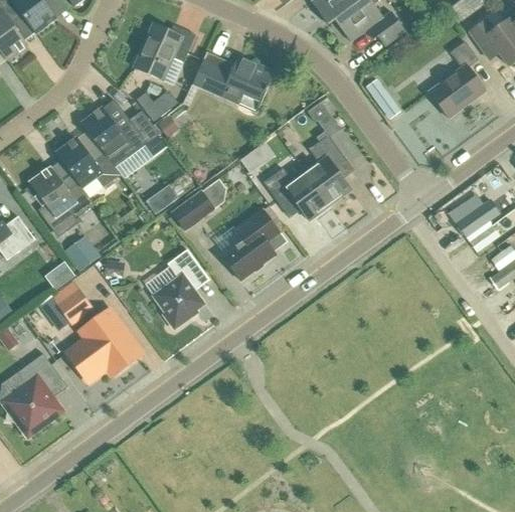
[(27,46),(15,30),(13,27),(24,18),(11,0),(0,0),(0,49),(8,60),(27,46)]
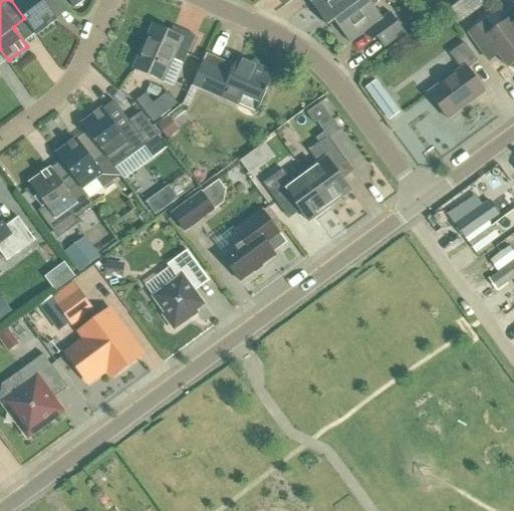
[(11,0),(24,18),(35,34),(55,20),(40,0),(11,0)]
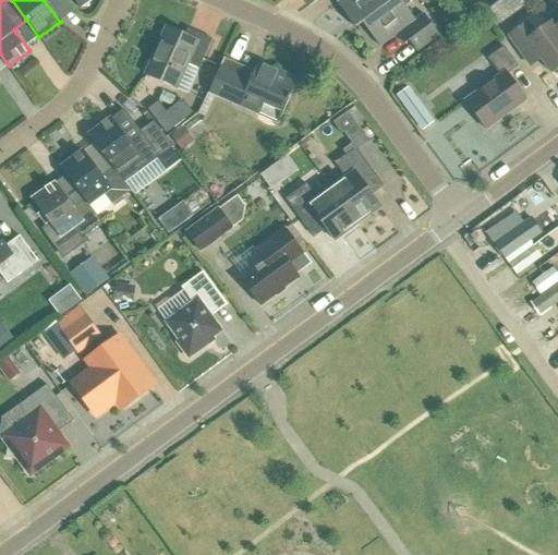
[(363,22),(390,0),(340,0),(338,1),(356,27),(363,22)]
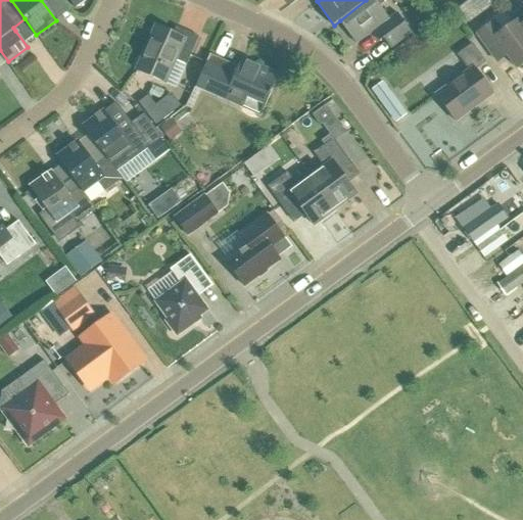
[(366,0),(340,20),(358,44),(374,32),(381,41),(384,39),(391,48),(413,32),(398,12),(390,18),(376,0),(366,0)]
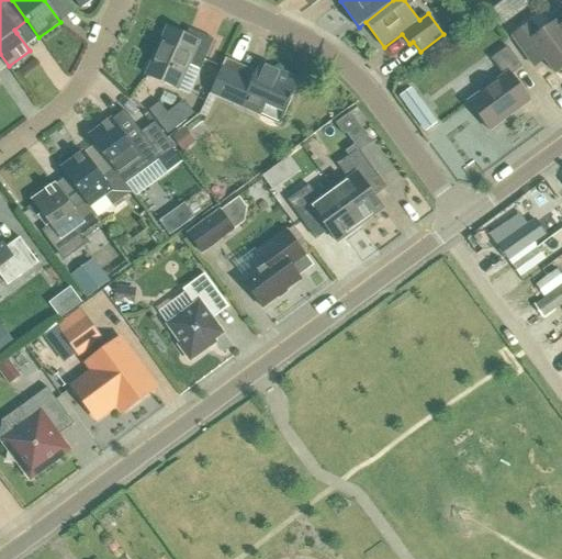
[(501,25),(514,18),(505,6),(493,13),(501,25)]
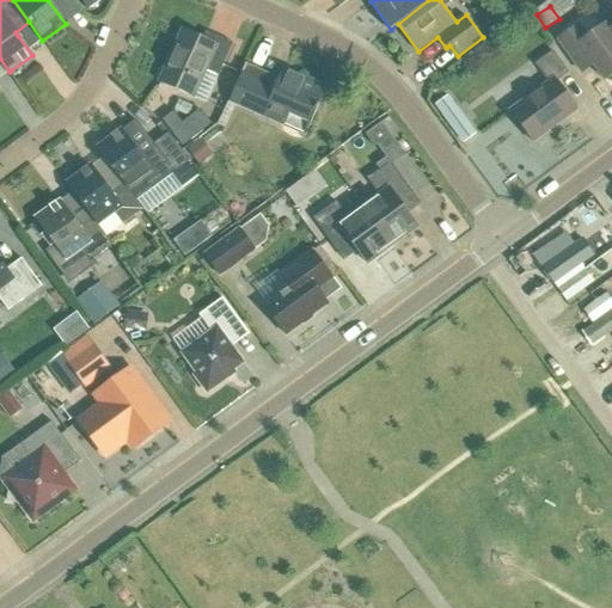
[(579,22),(558,37),(577,63),(583,72),(594,63),(605,78),(606,77),(607,78),(610,79),(611,79),(611,34),(609,29),(605,23),(588,35),(579,22)]
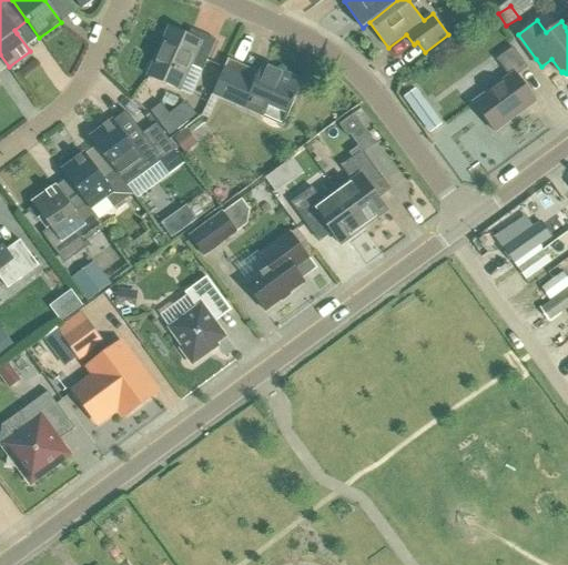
[(202,70),(215,39),(202,33),(199,40),(169,27),(148,74),(179,89),(190,64),(202,70)]
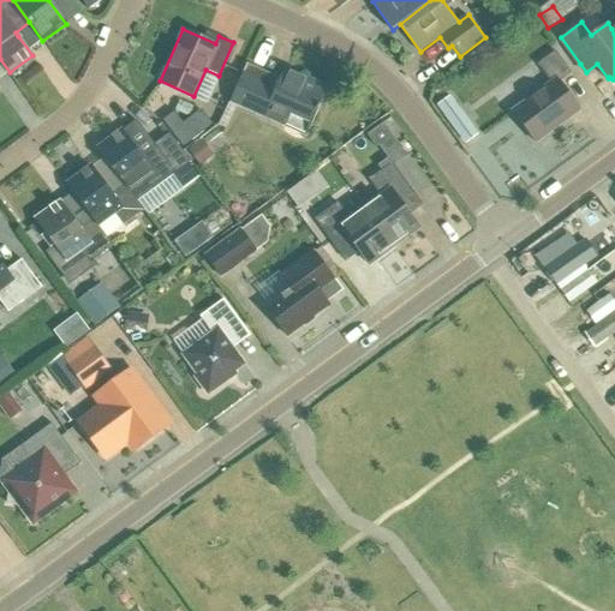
[(512,108),(536,141),(580,108),(560,79),(572,71),(555,49),(538,61),(551,79),(512,108)]
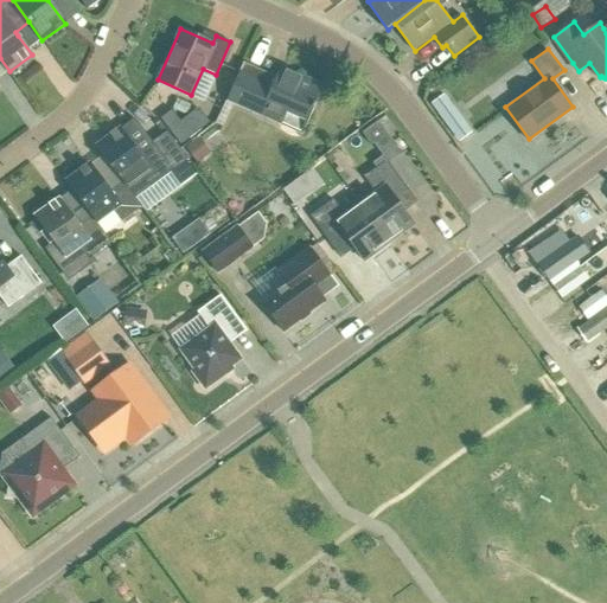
[(282,66),(274,84),(242,69),(229,97),(281,122),(286,113),(307,122),(325,85),(282,66)]
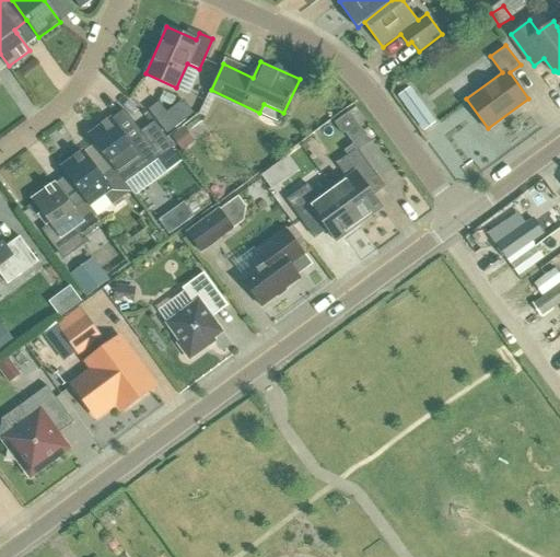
[(419,97),(409,85),(397,94),(407,106),(419,97)]
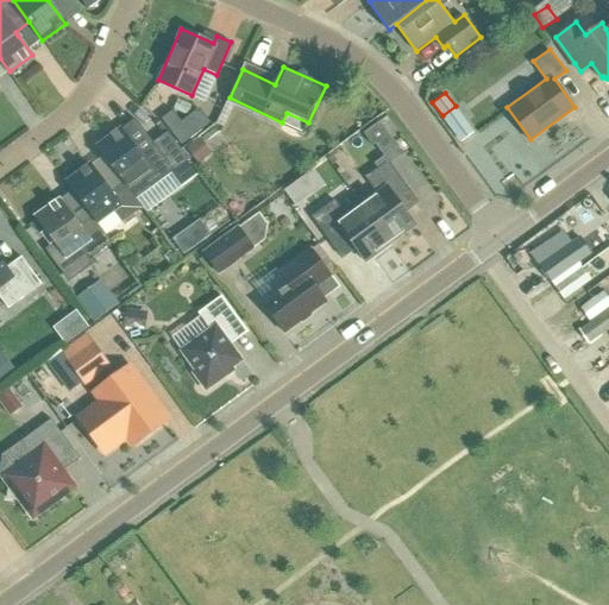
[(171,106),(161,115),(182,142),(212,119),(199,104),(181,118),(171,106)]
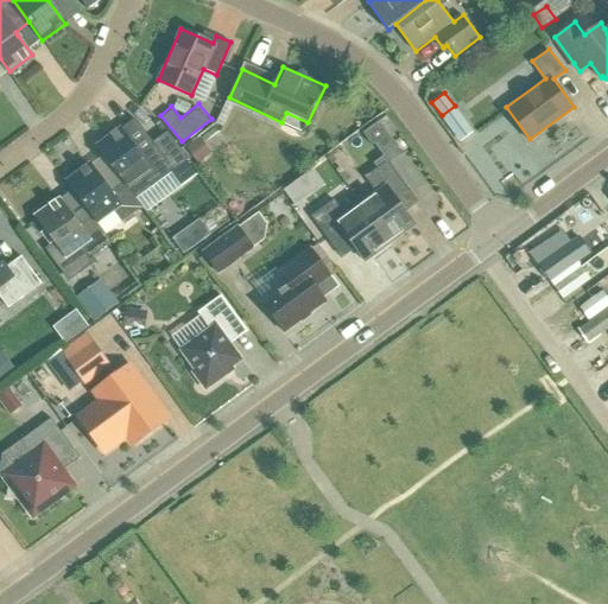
[(390,161),(403,152),(379,120),(362,132),(372,145),(375,142),(384,154),(373,163),(377,167),(387,158),(390,161)]
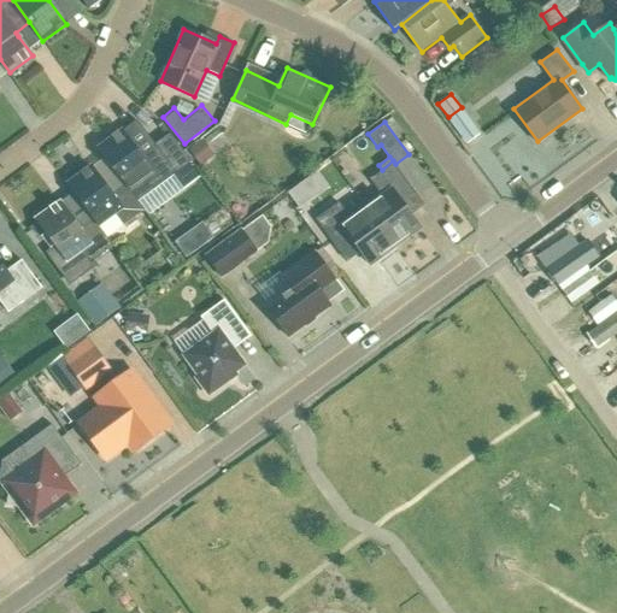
[(472,123),(459,133),(466,142),(480,133),(472,123)]
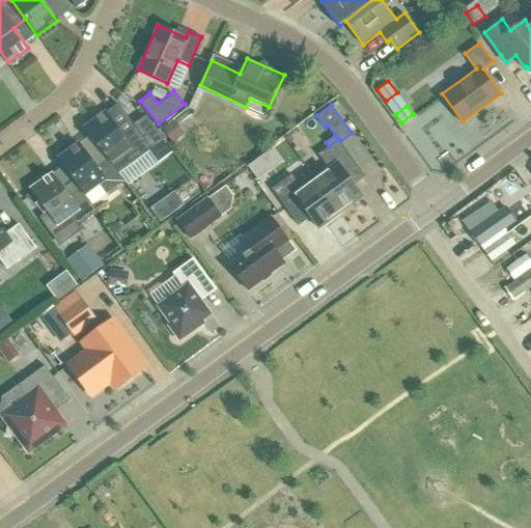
[(107,111),(106,109),(84,124),(91,134),(107,156),(112,162),(112,161),(126,151),(134,162),(152,148),(164,140),(145,114),(134,122),(135,124),(122,133),(107,111)]
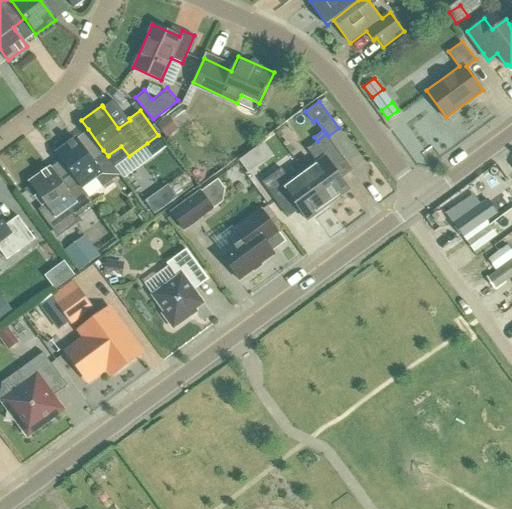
[(168,116),(158,123),(166,135),(177,128),(168,116)]
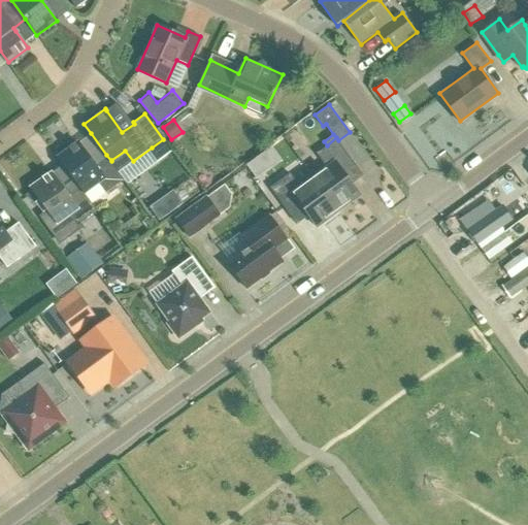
[(360,194),(343,172),(356,163),(338,140),(336,137),(327,145),(317,153),(327,166),(314,175),(338,209),(360,194)]
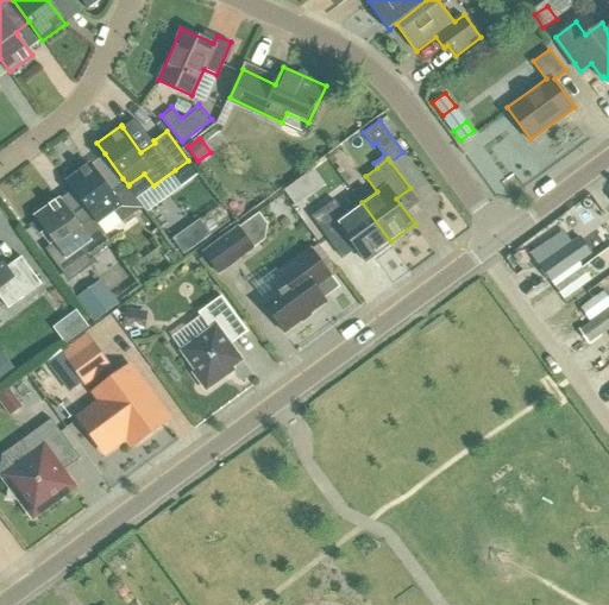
[(144,205),(129,184),(129,186),(123,178),(110,188),(89,162),(66,180),(90,213),(96,221),(98,220),(112,209),(121,221),(144,205)]
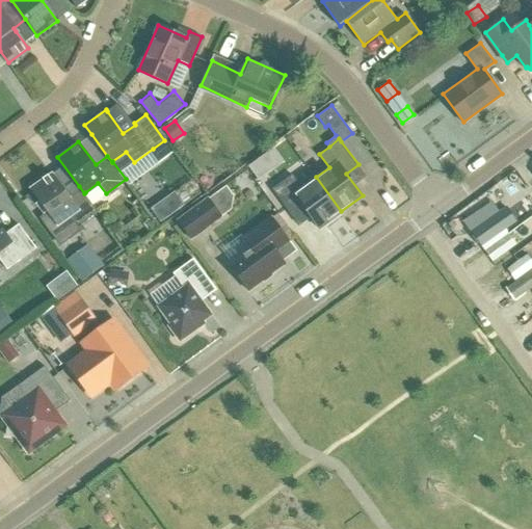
[(98,210),(85,192),(84,193),(79,186),(68,194),(51,172),(31,186),(58,223),(72,214),(79,225),(98,210)]
